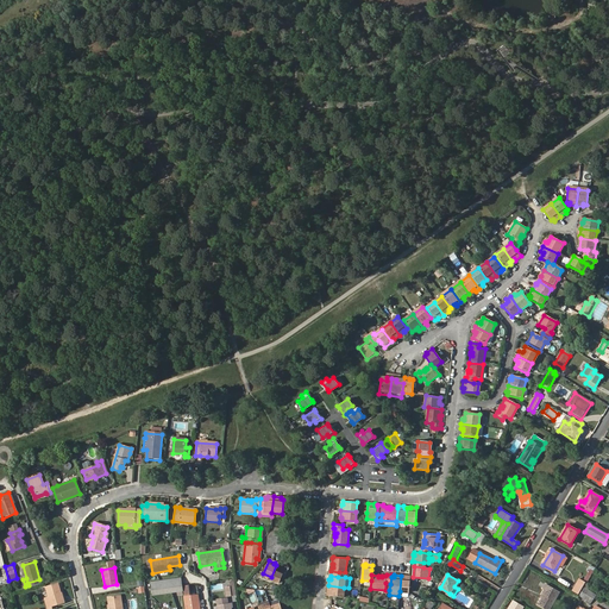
[(400,591),(409,591),(410,578),(408,578),(408,576),(401,576),(400,591)]
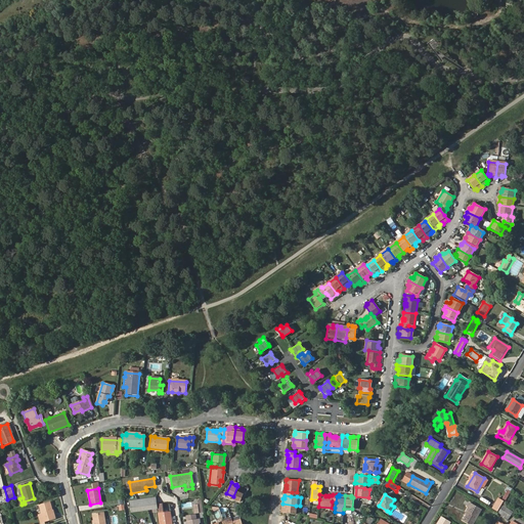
[(132,501),(134,512),(157,508),(156,498),(132,501)]
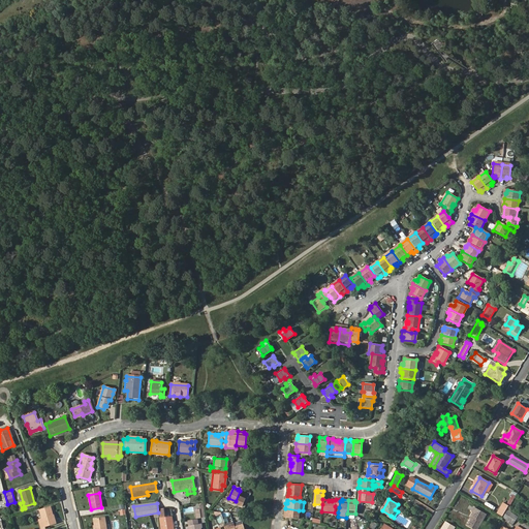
[(504,503),(500,509),(500,508),(497,512),(503,516),(508,505),(504,503)]
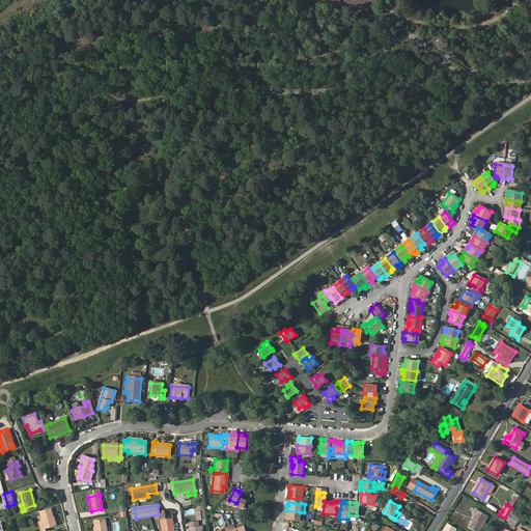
[(42,521),(38,522),(40,530),(43,530),(45,530),(44,529),(55,526),(50,509),(39,512),(42,521)]
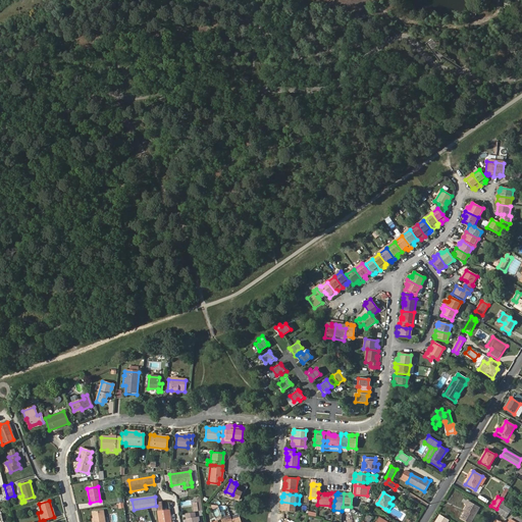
[(171,521),(169,510),(164,511),(162,501),(157,502),(159,521),(171,521)]
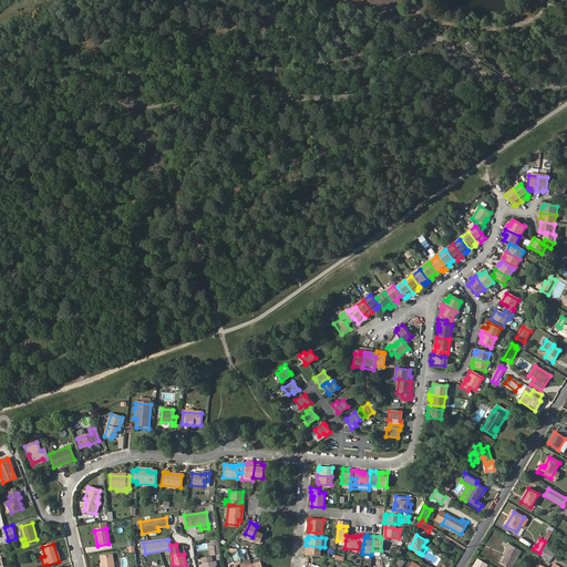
[(512,566),(521,552),(508,544),(506,548),(507,549),(505,553),(507,555),(506,556),(505,556),(501,564),(507,566),(512,566)]
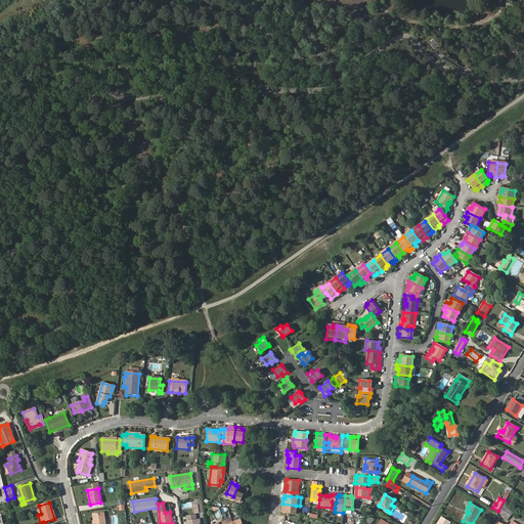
[(286,513),(296,514),(296,506),(282,504),(281,510),(284,510),(282,513),(286,513)]
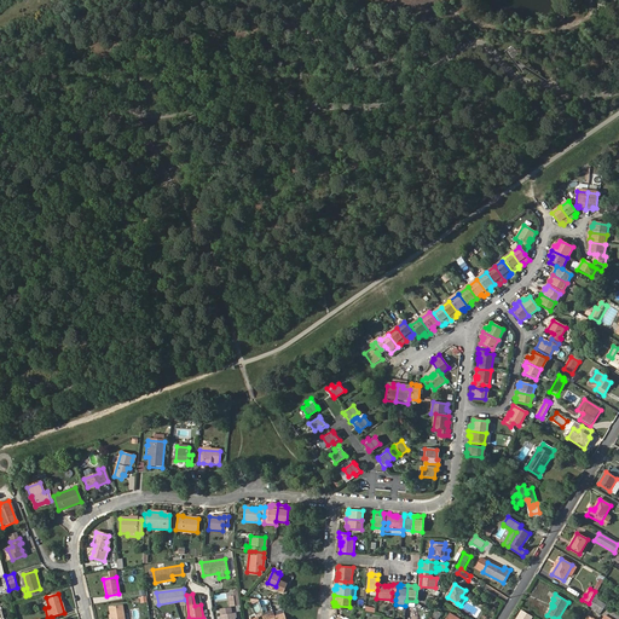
[(594,596),(588,606),(600,613),(606,603),(594,596)]
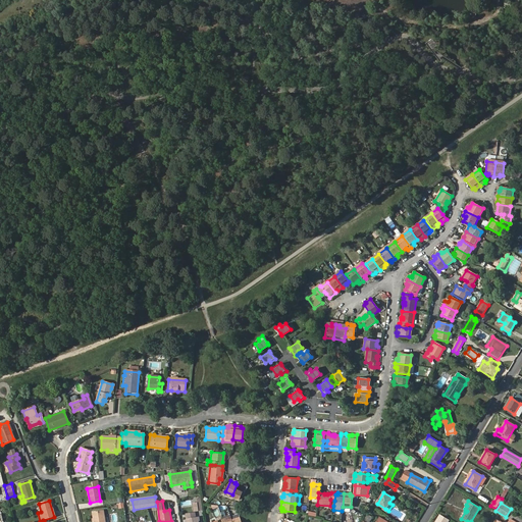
[(393,507),(388,514),(402,521),(407,515),(393,507)]
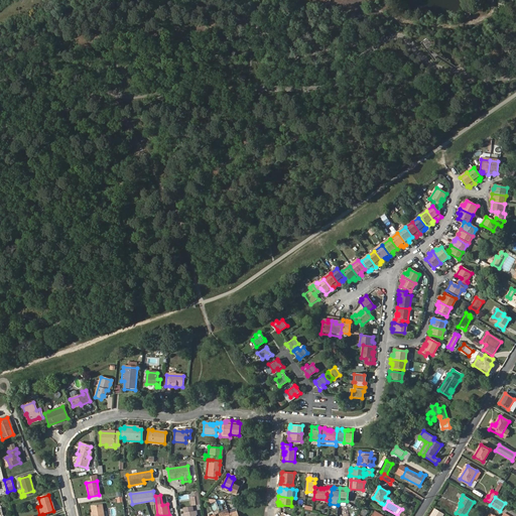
[(91,507),(92,515),(103,515),(102,505),(91,507)]
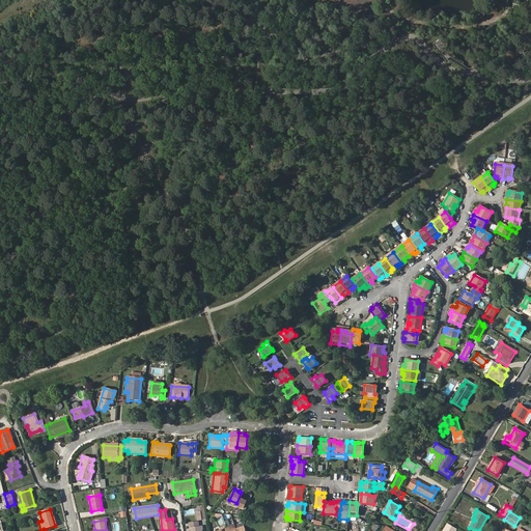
All buildings are outlined.
